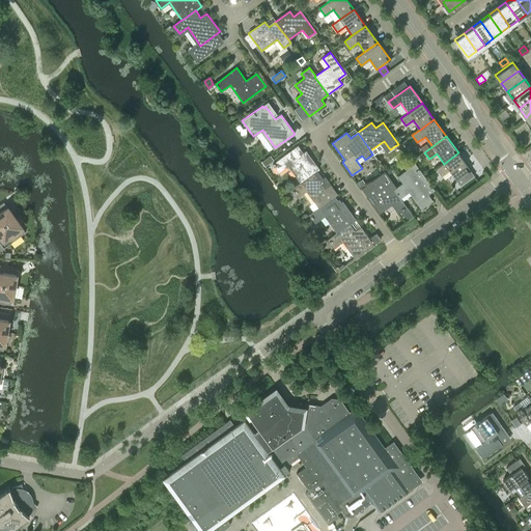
[(279,171),(288,165),(301,183),(313,173),(319,169),(306,150),(304,152),(298,145),(273,163),(279,171)]
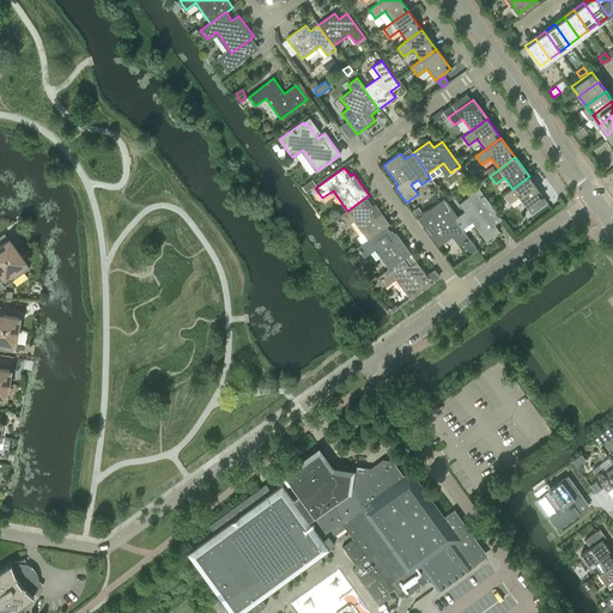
[(532,214),(548,202),(529,176),(513,189),(504,195),(510,204),(519,196),(532,214)]
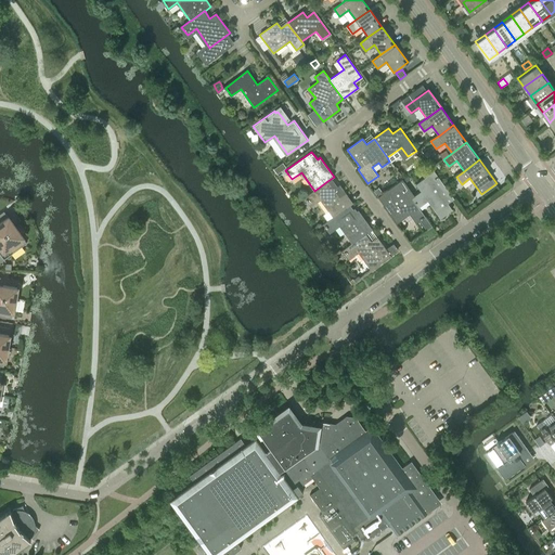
[(454,198),(443,185),(434,171),(427,177),(416,185),(421,192),(414,196),(414,197),(412,198),(418,207),(427,201),(440,219),(452,210),(448,203),(454,198)]
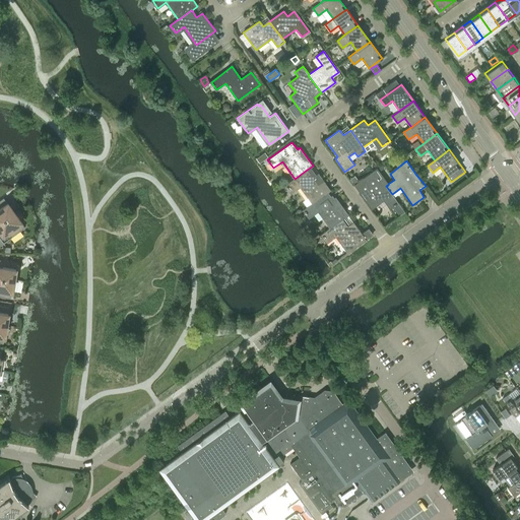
[(388,185),(388,184),(377,169),(362,180),(368,188),(361,193),(372,209),(384,200),(390,209),(398,203),(392,194),(386,186),(388,185)]
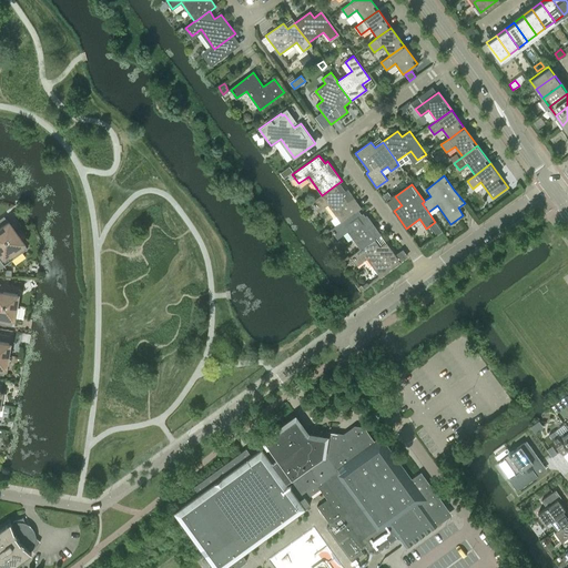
[(318,211),(327,203),(341,222),(358,210),(361,208),(353,196),(345,202),(337,191),(338,191),(335,185),(322,195),(312,202),(318,211)]
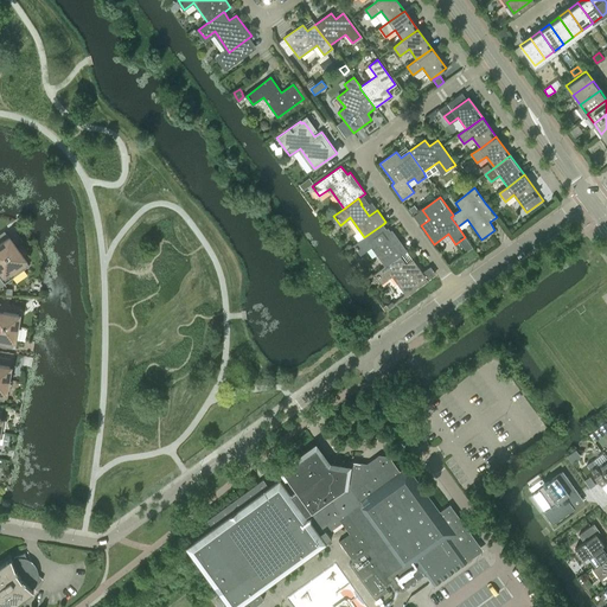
[(371,247),(378,257),(385,267),(400,256),(407,251),(398,240),(391,230),(388,232),(383,224),(364,237),(355,244),(360,254),(371,247)]
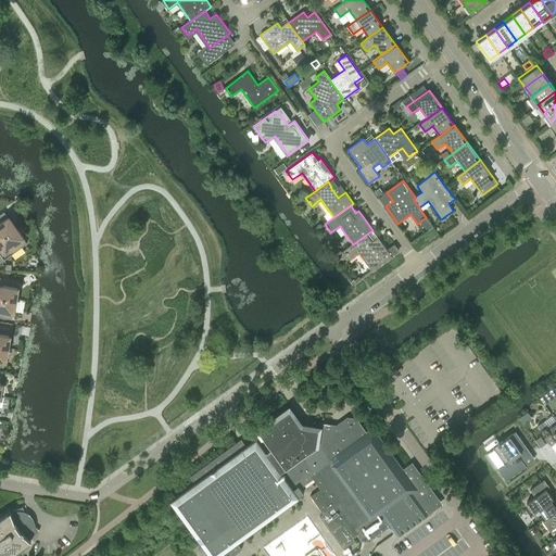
[(0,237),(15,227),(3,211),(0,213),(0,237)]
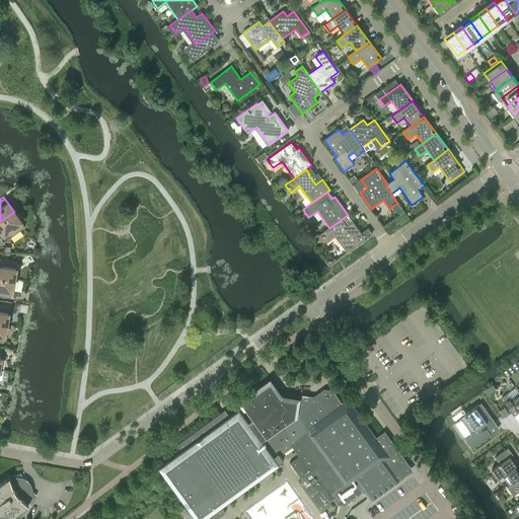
[(393,206),(399,214),(403,211),(397,203),(393,206)]
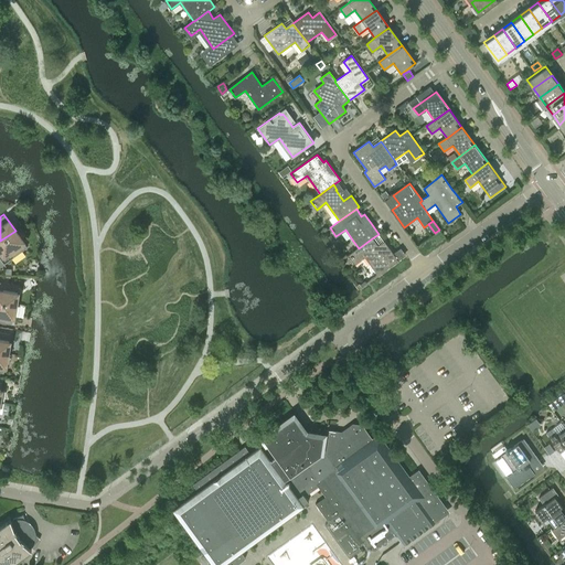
[(16,231),(0,241),(0,257),(3,264),(27,247),(16,231)]
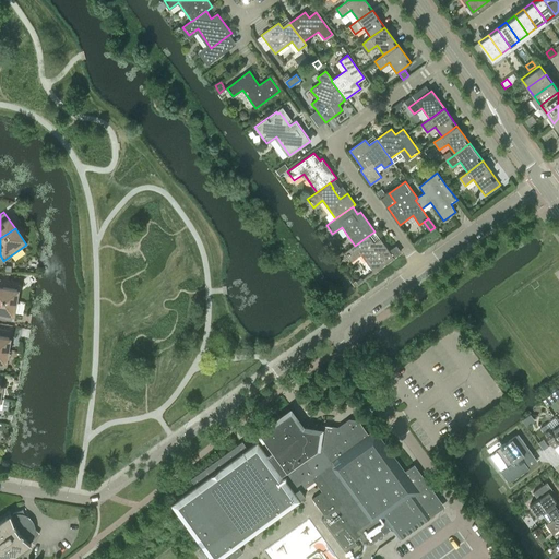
[(373,272),(394,258),(380,239),(373,244),(368,236),(355,246),(345,252),(351,261),(360,253),(373,272)]
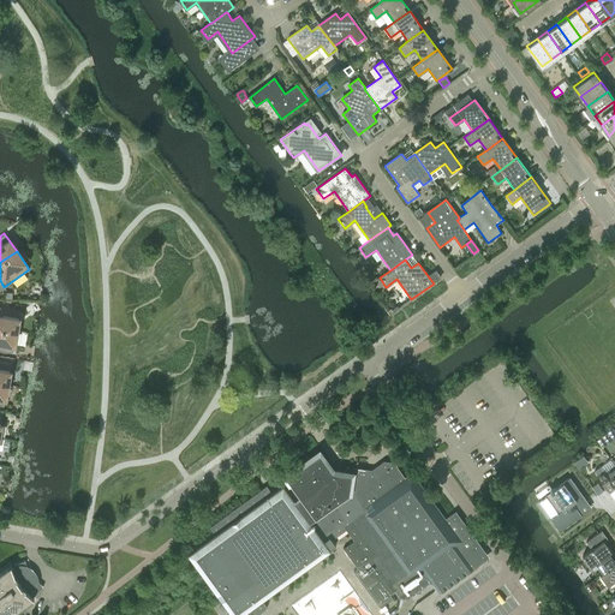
[(0,328),(16,332),(19,310),(0,305),(0,328)]
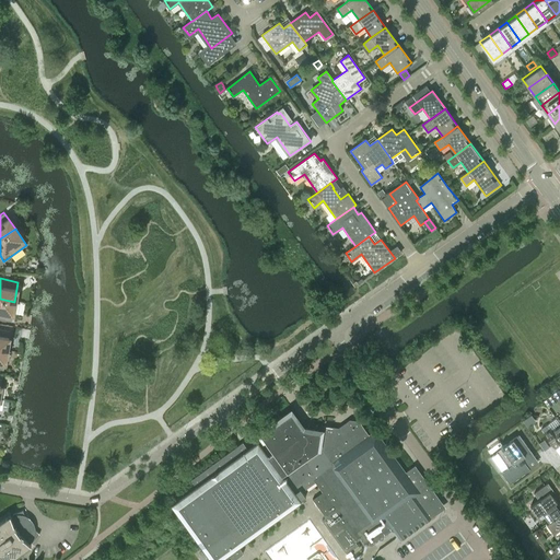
[(14,302),(0,299),(0,318),(11,321),(14,302)]
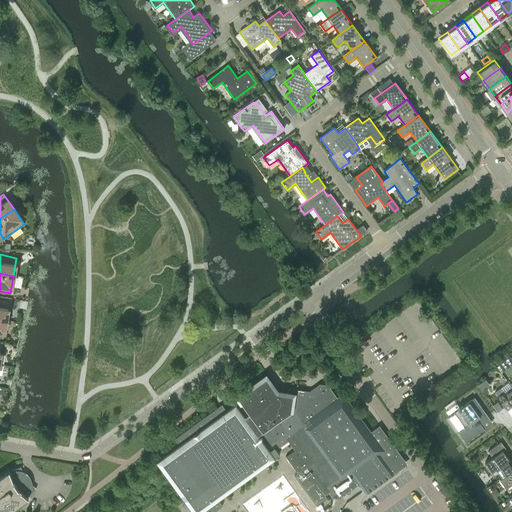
[(0,318),(6,320),(9,302),(0,300),(0,318)]
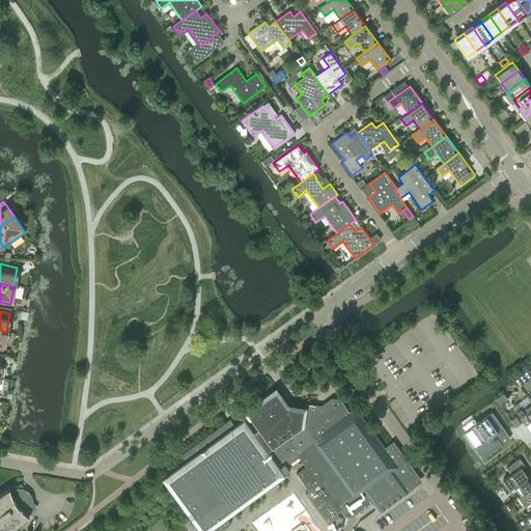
[(521,376),(515,381),(519,387),(525,382),(521,376)]
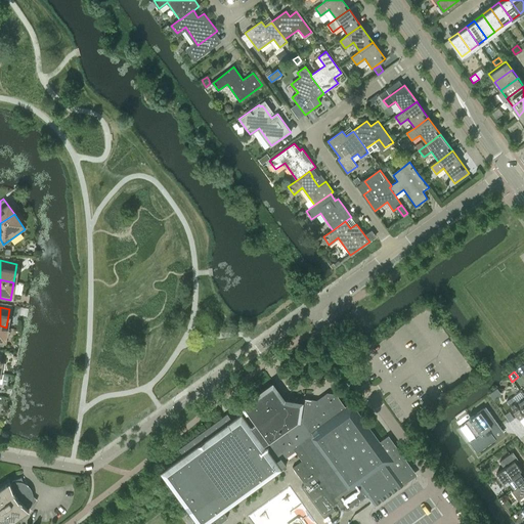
[(237,409),(241,413),(264,444),(297,421),(300,403),(284,400),(272,385),(237,409)]
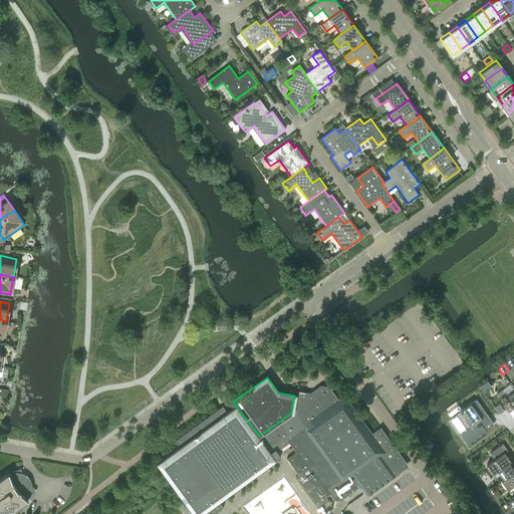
[(294,391),(294,396),(291,413),(259,436),(262,441),(267,438),(268,440),(273,437),(281,447),(291,439),(299,450),(287,459),(299,475),(295,477),(317,507),(327,499),(324,495),(329,491),(333,498),(340,499),(359,485),(363,490),(370,491),(403,467),(404,461),(383,432),(376,431),(371,434),(346,400),(345,401),(340,400),(338,401),(328,388),(321,386),(310,394),(294,391)]
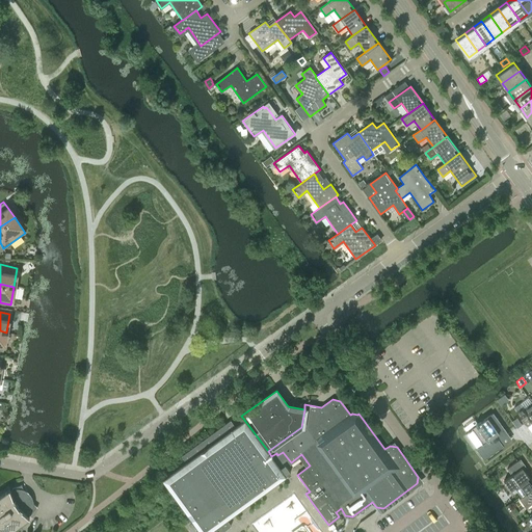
[(531,421),(531,422),(531,403),(524,408),(520,403),(514,407),(508,411),(513,418),(519,414),(527,424),(531,421)]
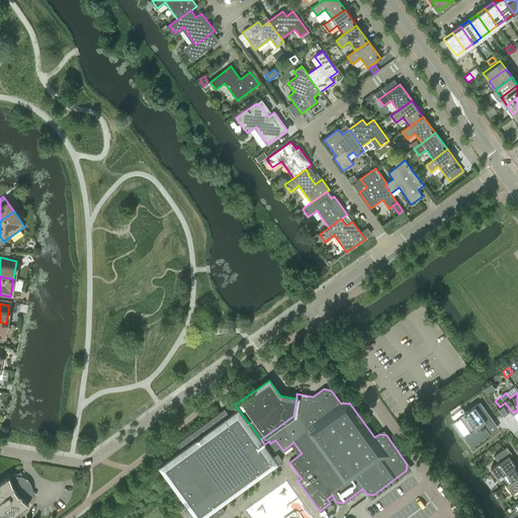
[(232,395),(226,399),(231,405),(237,401),(232,395)]
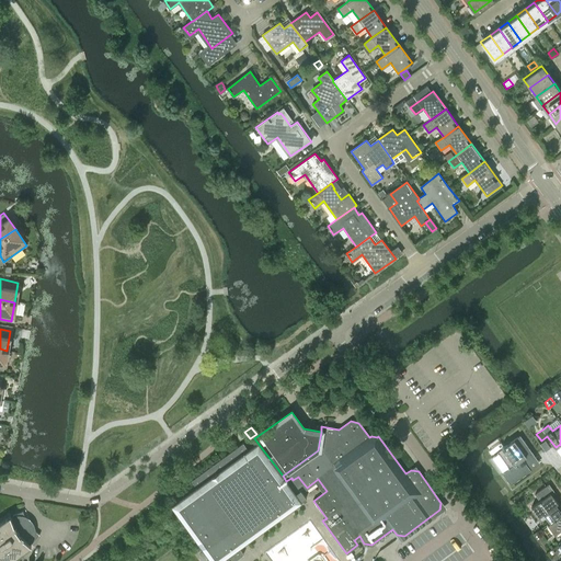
[(497,454),(492,458),(502,473),(511,483),(530,470),(525,462),(534,456),(519,436),(504,448),(503,446),(501,447),(501,448),(503,449),(497,454)]
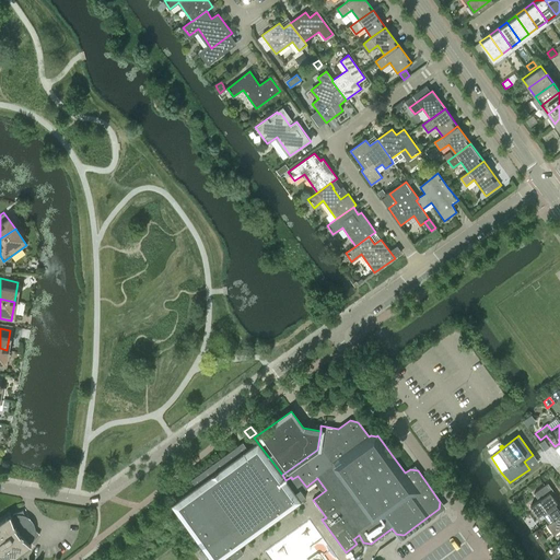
[(211,559),(232,559),(243,552),(237,546),(305,497),(301,490),(306,487),(298,476),(292,479),(291,477),(286,480),(282,475),(257,442),(247,450),(243,442),(190,479),(196,487),(177,501),(172,504),(211,559)]
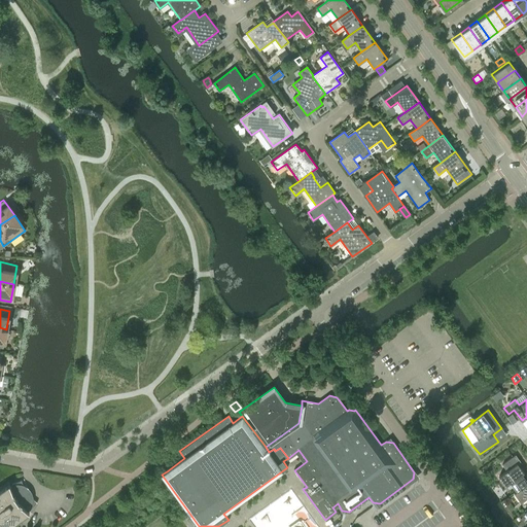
[(526,483),(526,475),(526,476),(518,463),(521,461),(516,454),(502,464),(506,470),(498,477),(505,486),(513,480),(520,489),(526,483)]
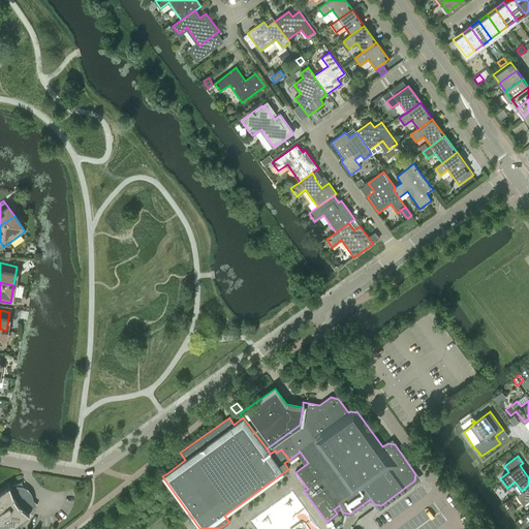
[(27,497),(24,494),(26,493),(22,481),(9,486),(9,487),(0,493),(0,528),(11,528),(10,526),(28,514),(29,514),(37,504),(28,496),(27,497)]
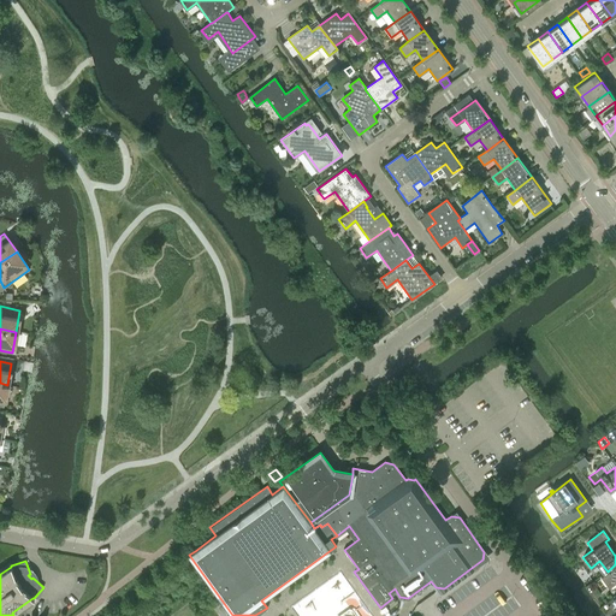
[(615,564),(608,572),(600,576),(609,586),(615,580),(615,564)]
